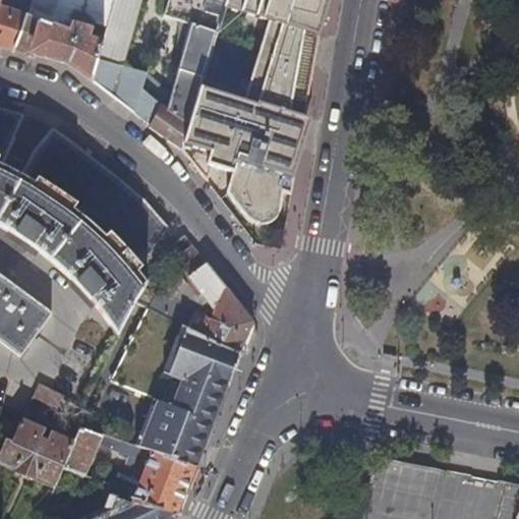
[(0,46),(13,52),(14,48),(25,14),(49,24),(57,0),(0,0),(0,46)]
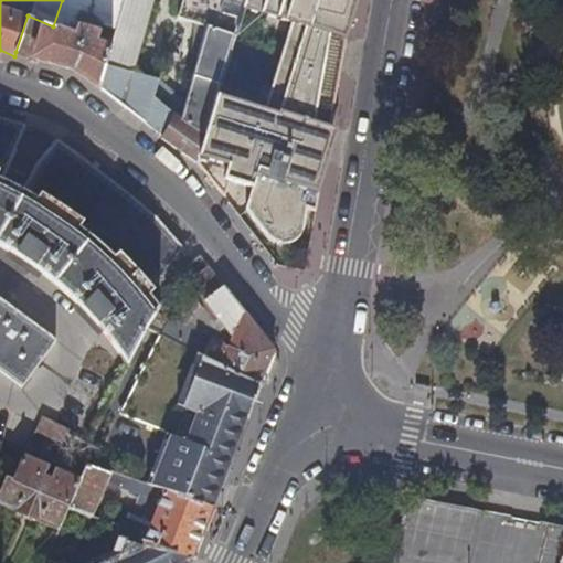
[(121,0),(116,22),(109,46),(98,87),(144,123),(144,124),(197,161),(216,92),(235,27),(243,4),(244,0),(121,0)]
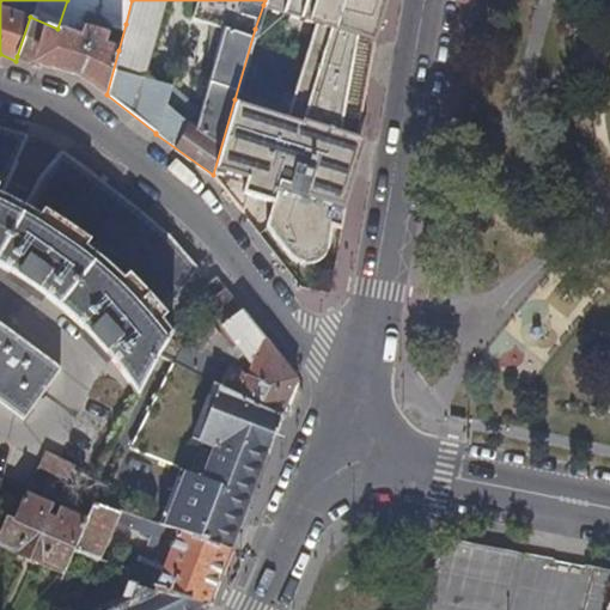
[(264,0),(263,5),(313,19),(284,115),(235,99),(213,175),(241,211),(244,195),(269,202),(263,223),(287,255),(297,258),(306,258),(319,252),(325,221),(339,225),(342,203),(379,0),(264,0)]
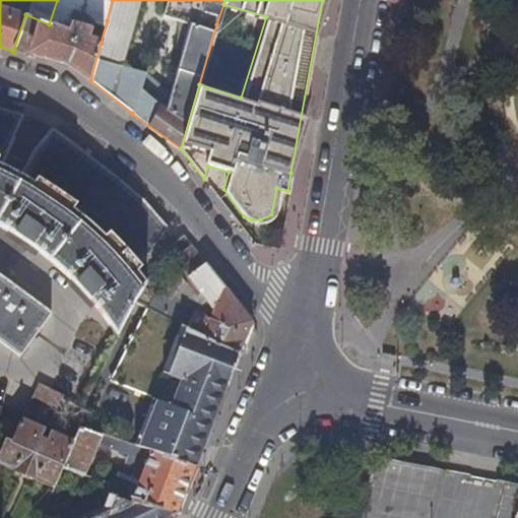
[(66,62),(90,80),(101,43),(86,39),(88,28),(75,24),(75,27),(69,25),(67,30),(49,24),(25,14),(14,48),(66,62)]
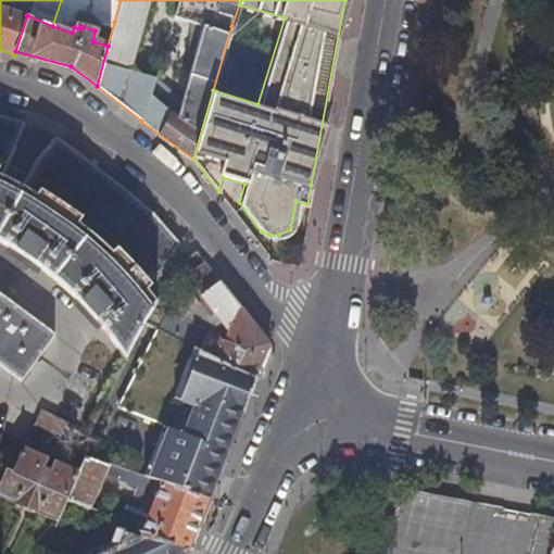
[(0,237),(13,246),(55,277),(92,315),(126,355),(145,319),(151,307),(155,301),(145,288),(179,242),(146,205),(55,138),(39,158),(25,186),(2,176),(25,123),(0,115),(0,237)]
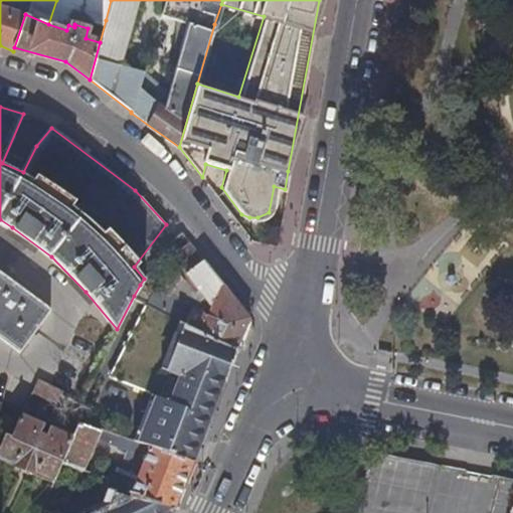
[(181,230),(161,258),(169,265),(172,261),(186,273),(203,258),(181,230)]
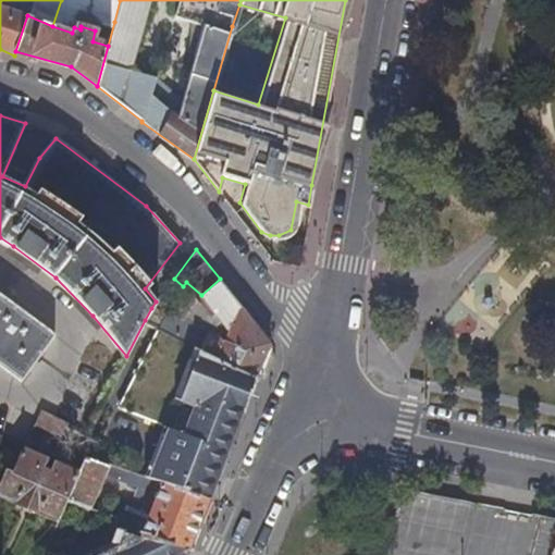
[(167,310),(158,327),(236,368),(257,375),(263,359),(270,343),(220,279),(201,295),(230,330),(226,338),(177,315),(180,308),(174,305),(171,311),(167,310)]
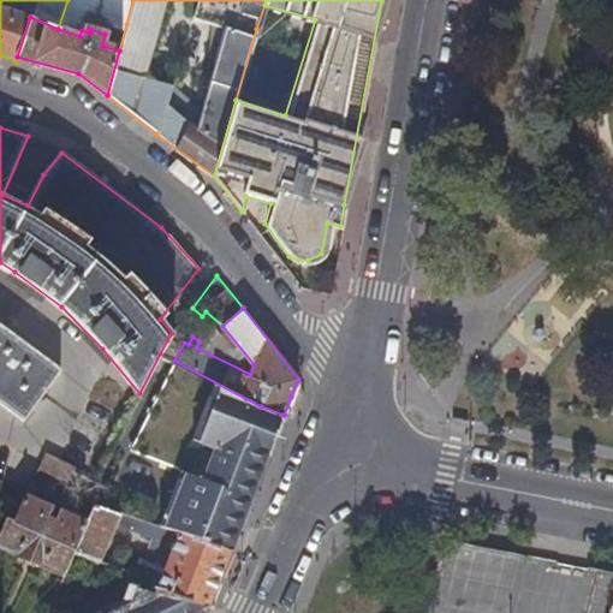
[(0,400),(25,420),(64,368),(0,321),(0,400)]
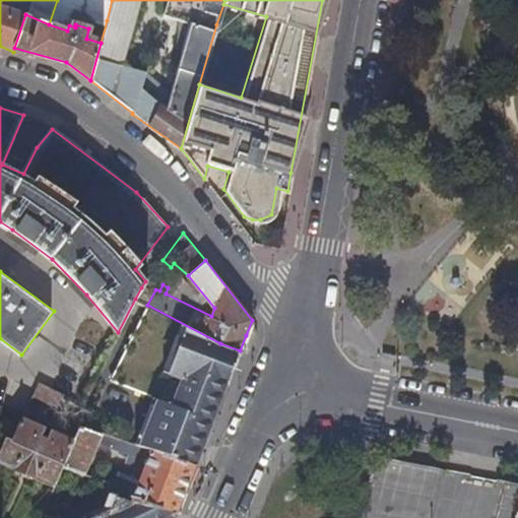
[(147,305),(146,305),(109,379),(158,399),(139,446),(141,447),(144,448),(196,464),(197,465),(240,350),(220,343),(147,305)]
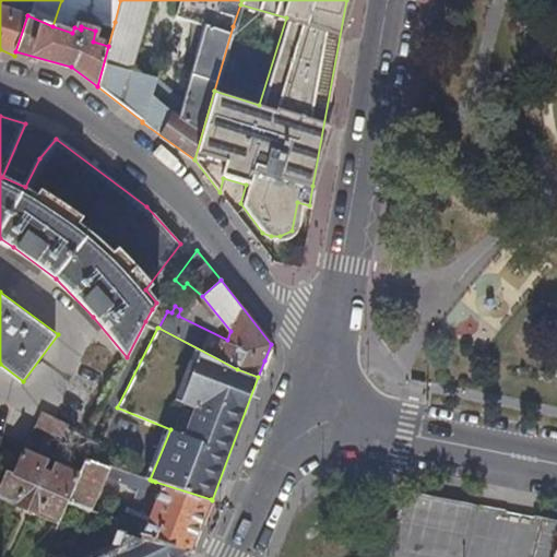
[(12,474),(7,472),(0,488),(0,495),(19,502),(19,504),(39,512),(40,511),(59,520),(68,500),(79,472),(56,461),(50,471),(44,467),(47,458),(24,447),(12,474)]
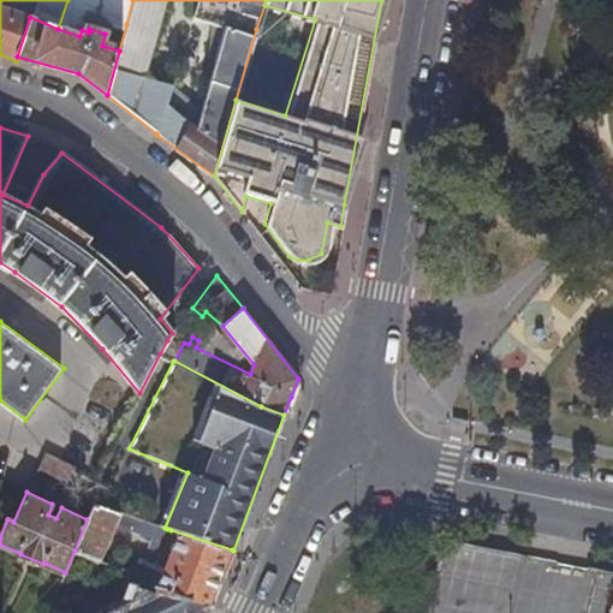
[(165,528),(94,505),(87,519),(75,551),(100,560),(115,522),(146,533),(147,529),(165,535),(167,529),(165,528)]
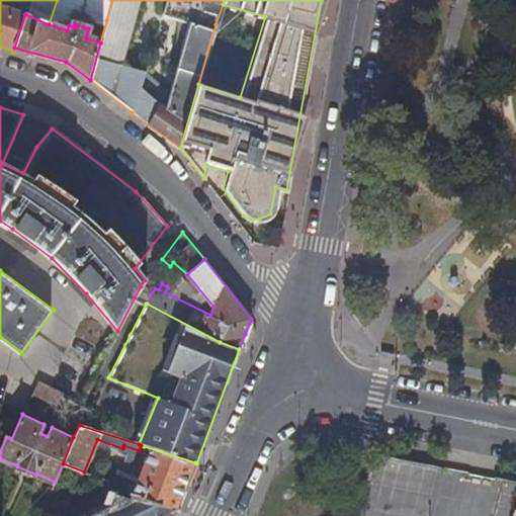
[(195,462),(144,446),(138,462),(143,464),(139,476),(132,496),(134,497),(174,510),(176,510),(195,462)]
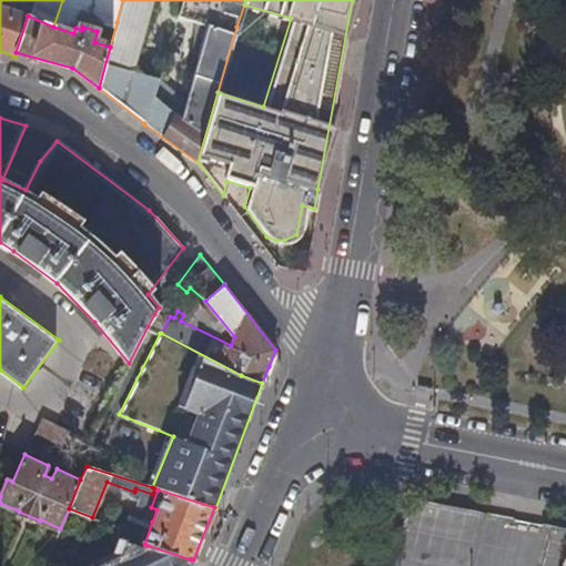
[(128,513),(122,528),(120,535),(121,535),(134,539),(133,541),(144,544),(152,522),(128,513)]
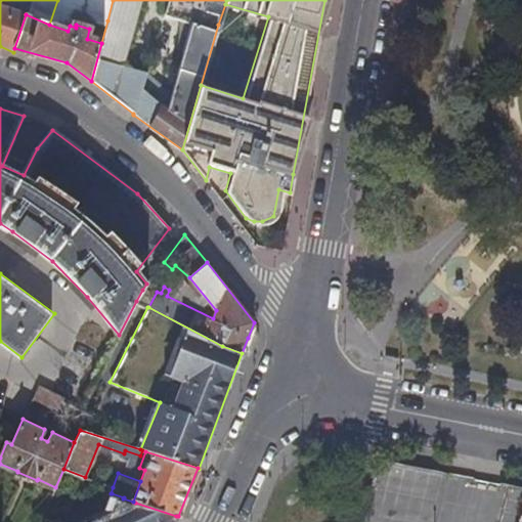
[(172,521),(176,516),(135,503),(133,502),(123,498),(124,497),(112,493),(54,520),(46,519),(45,521),(172,521)]
